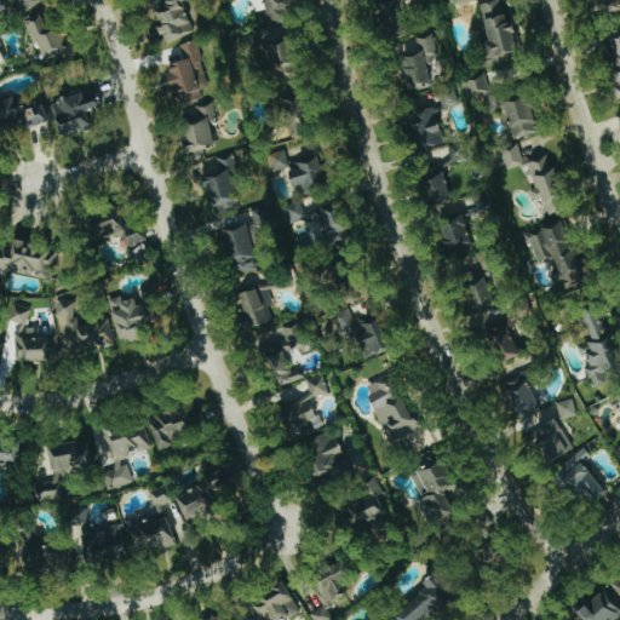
[(194,33),(191,19),(190,18),(185,0),(166,0),(167,5),(156,11),(158,15),(164,26),(159,29),(167,42),(177,40),(187,35),(194,33)]
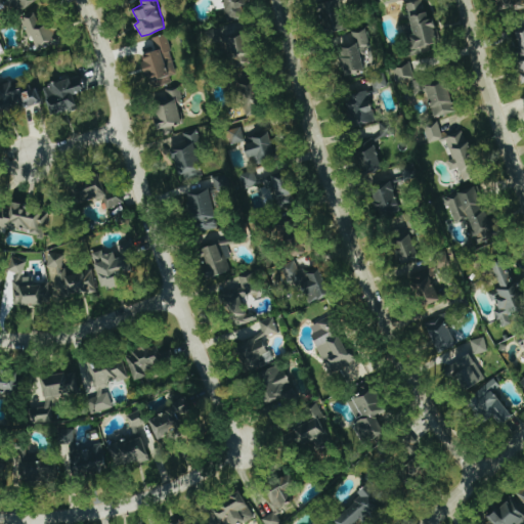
[(215,0),(217,9),(225,8),(227,20),(246,17),(243,0),(215,0)]
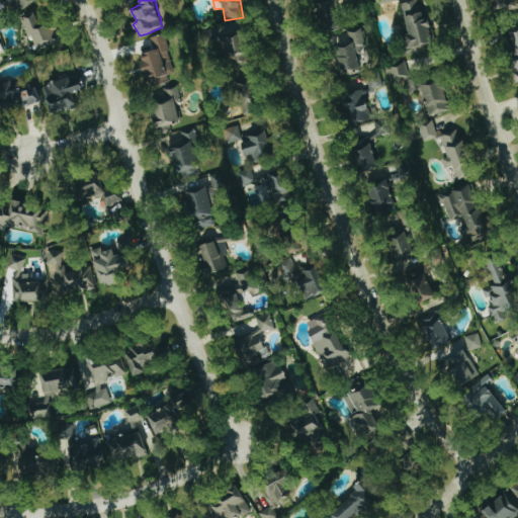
[(344,28),(334,0),(331,0),(316,5),(326,34),(344,28)]
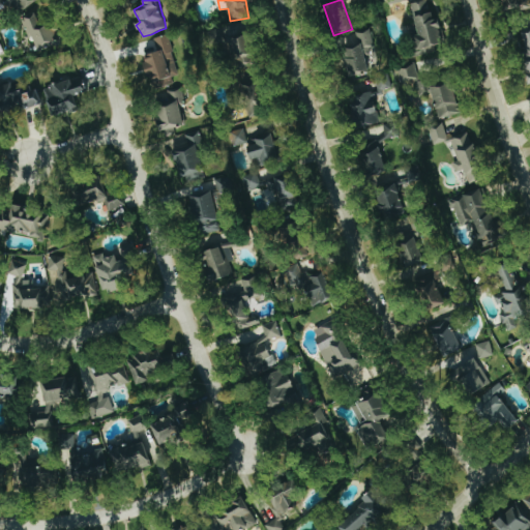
[(429,0),(411,4),(421,50),(443,45),(433,0),(429,0)]
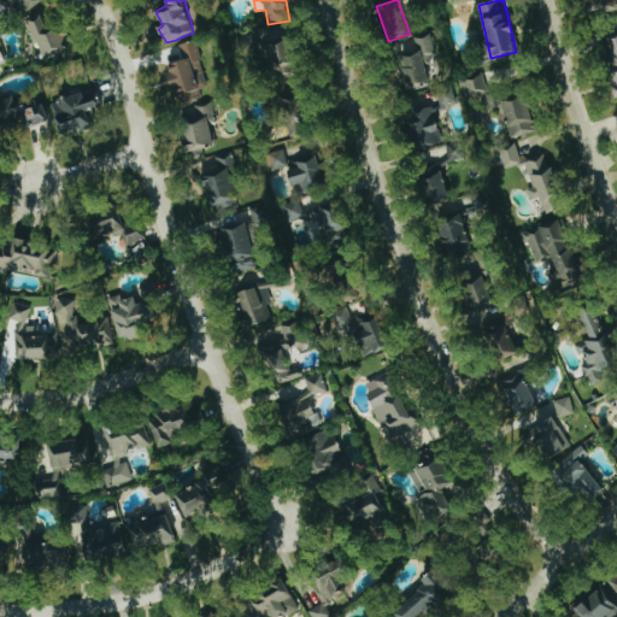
[(616,0),(592,0),(595,11),(616,5),(616,0)]
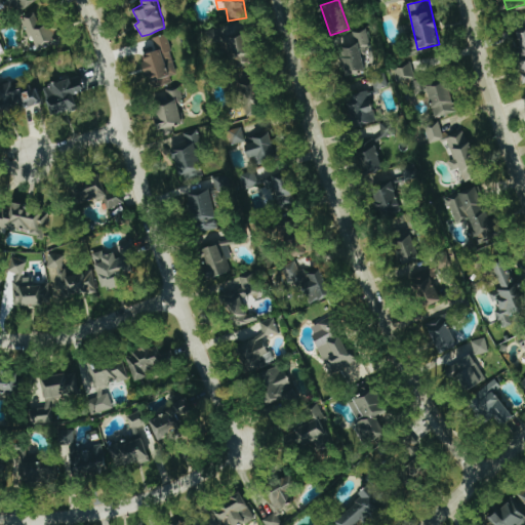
[(38,54),(61,44),(50,19),(41,25),(36,13),(24,19),(38,54)]
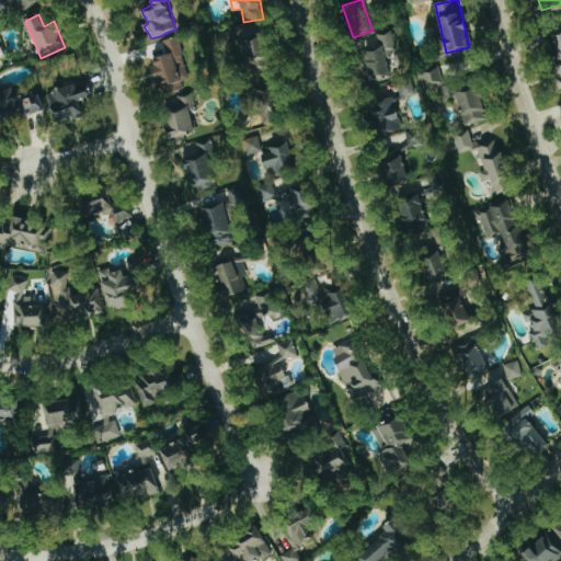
[(275,67),(262,36),(239,46),(232,30),(221,35),(235,66),(248,60),(253,77),(275,67)]
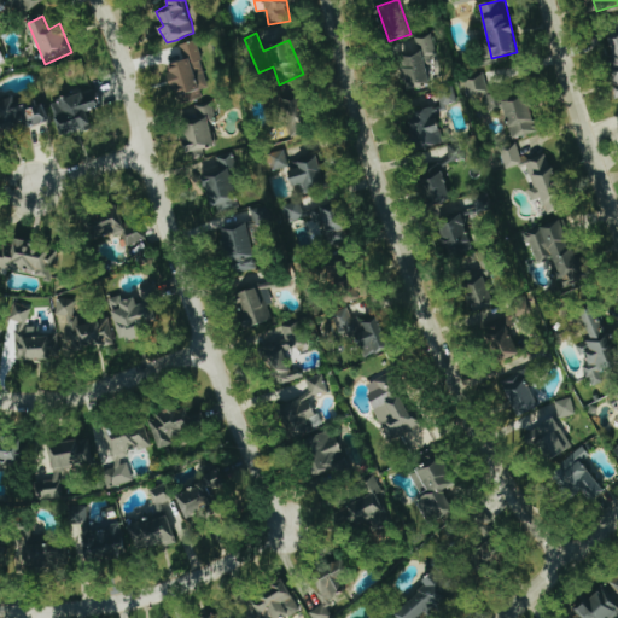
[(432,85),(427,63),(438,60),(432,34),(415,38),(418,50),(402,53),(410,89),(432,85)]
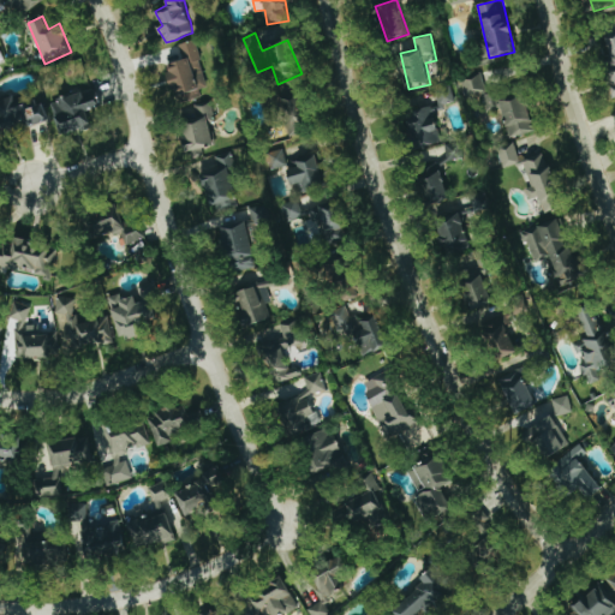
[(614,36),(603,40),(614,81),(614,36)]
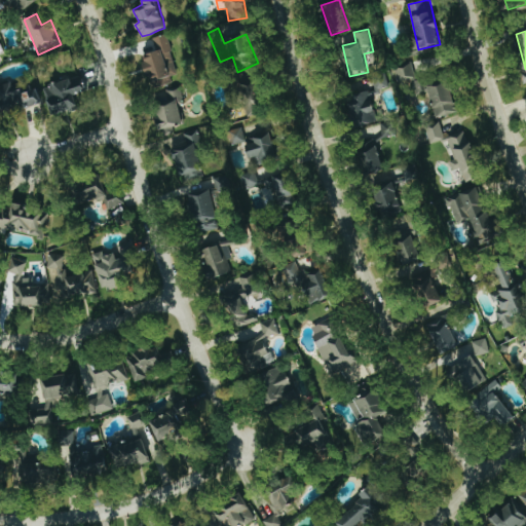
[(179,75),(167,34),(154,38),(157,51),(144,54),(152,88),(174,83),(172,77),(179,75)]
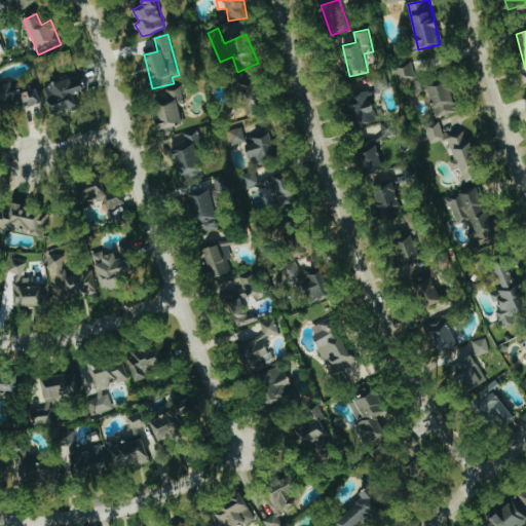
[(398,92),(423,89),(422,81),(416,82),(414,65),(395,68),(398,92)]
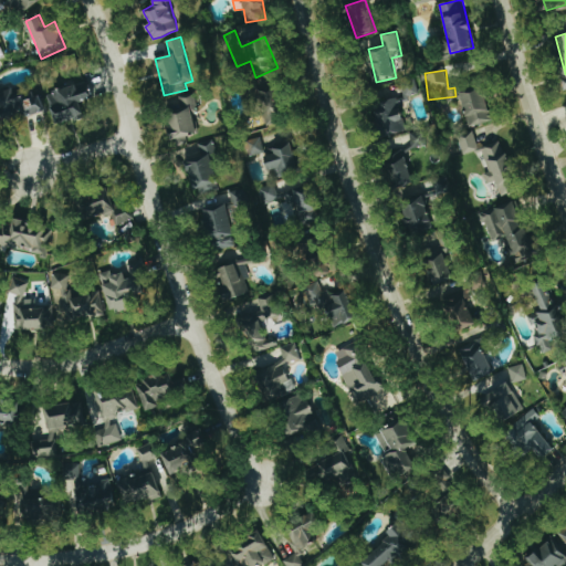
[(49,93),(58,124),(85,116),(81,102),(92,100),(87,82),(49,93)]
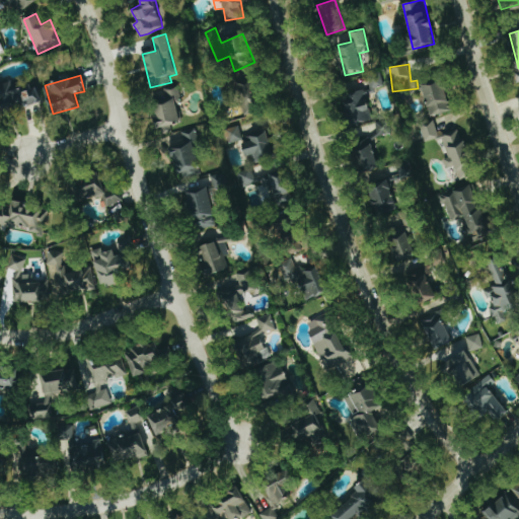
[(0,102),(3,114),(42,104),(38,88),(21,92),(19,80),(0,84),(0,102)]
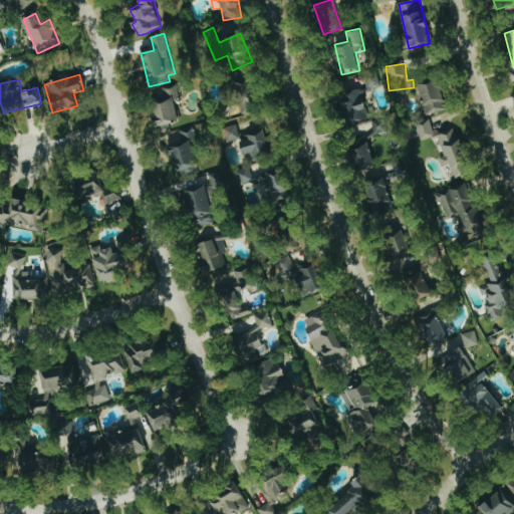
[(248,110),(254,85),(241,81),(237,100),(245,102),(243,109),(248,110)]
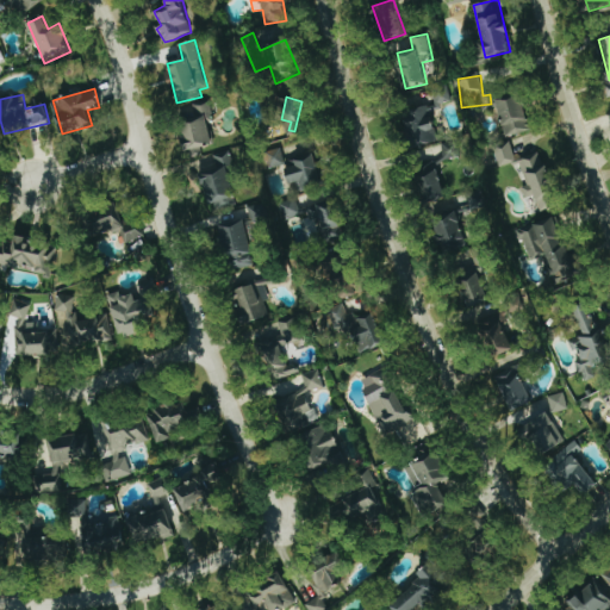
[(530,129),(522,97),(497,103),(505,136),(530,129)]
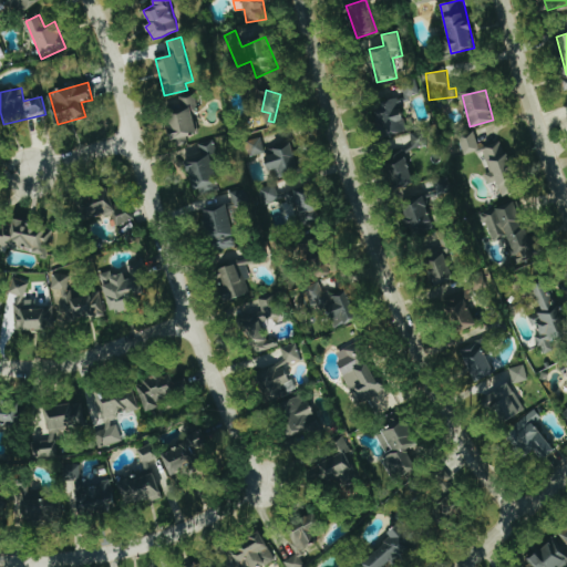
[(198,107),(196,94),(167,100),(175,140),(198,135),(193,109),(198,107)]
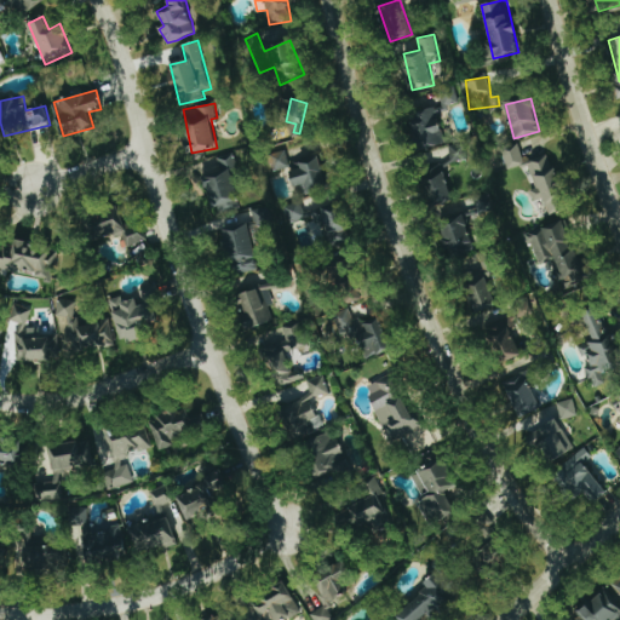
[(440,109),(411,113),(415,149),(445,144),(440,109)]
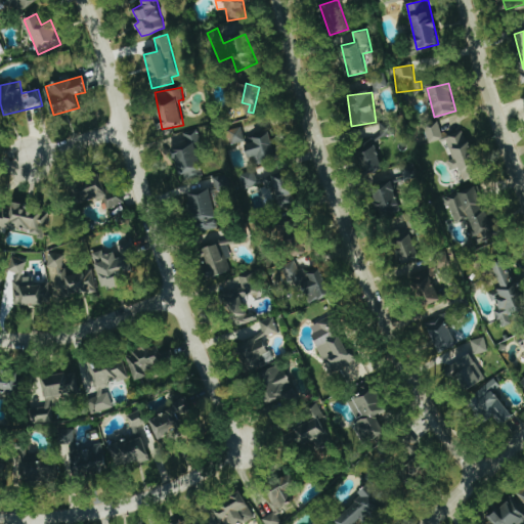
[(426,126),(430,142),(444,139),(439,122),(426,126)]
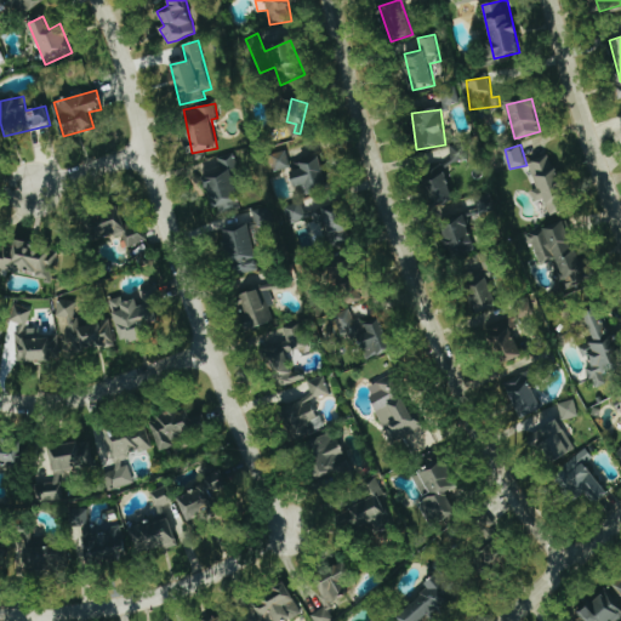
[(272,155),(277,171),(292,166),(288,151),(272,155)]
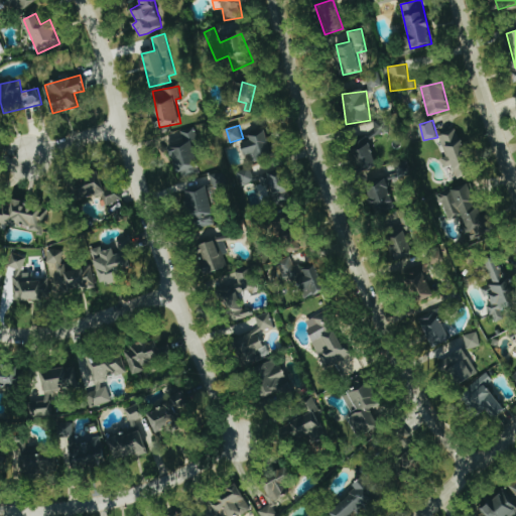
[(241,135),(249,161),(273,155),(266,128),(241,135)]
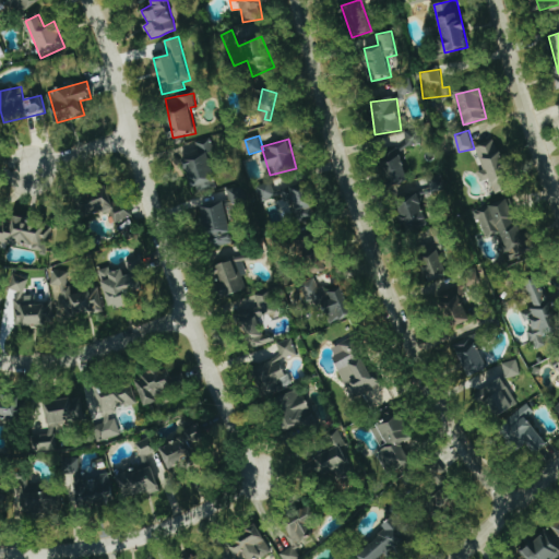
[(476,146),(484,169),(478,171),(482,181),(490,179),(495,193),(512,188),(496,140),(476,146)]
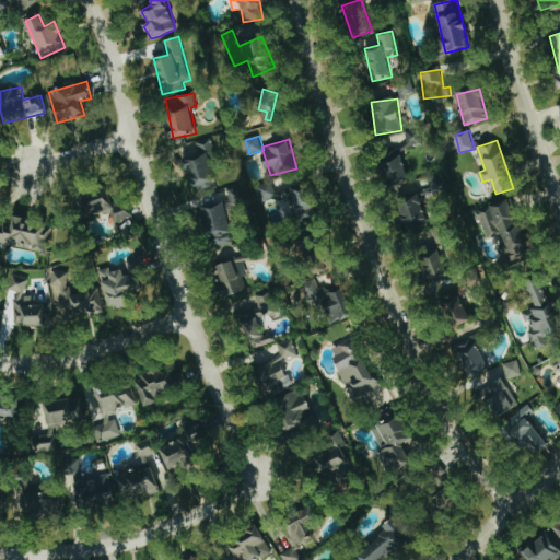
[(184,149),(195,191),(221,185),(209,142),(184,149)]
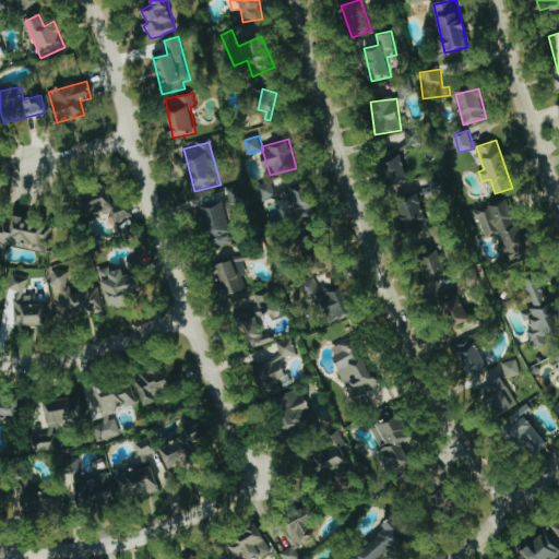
[(391,185),(407,181),(402,150),(385,153),(391,185)]
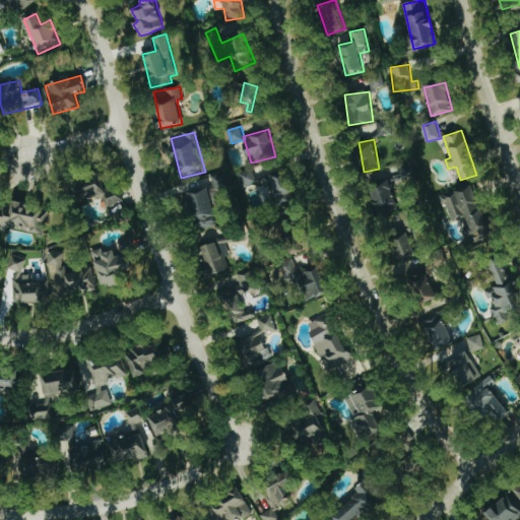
[(254,169),(239,173),(243,188),(258,183),(254,169)]
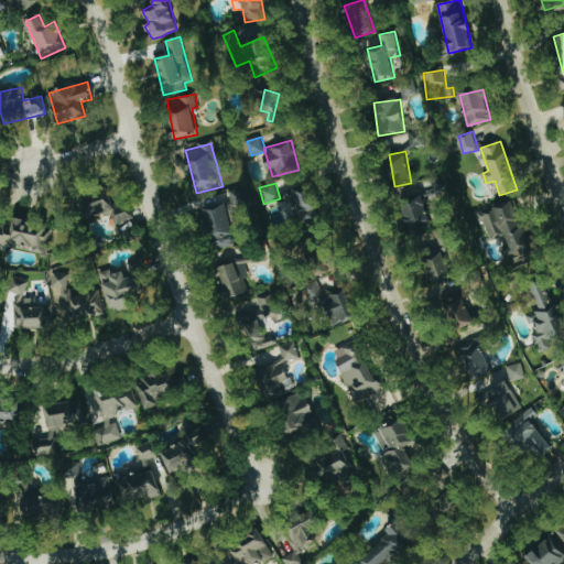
[(230,192),(234,205),(246,203),(242,188),(230,192)]
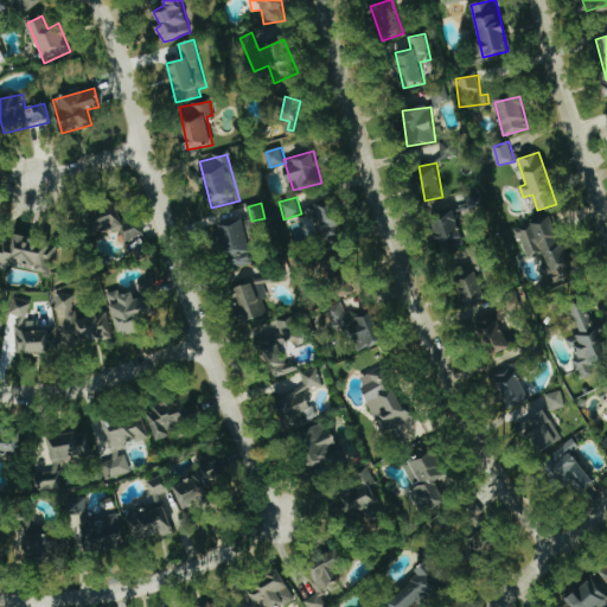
[(87,216),(91,237),(120,231),(123,250),(142,246),(136,221),(122,224),(120,209),(87,216)]
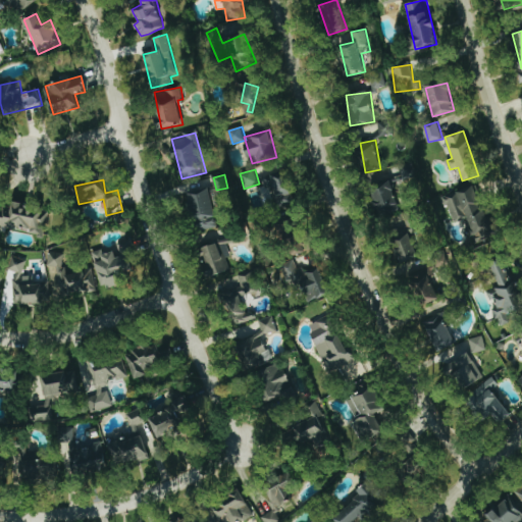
[(382,218),(402,212),(392,181),(372,188),(382,218)]
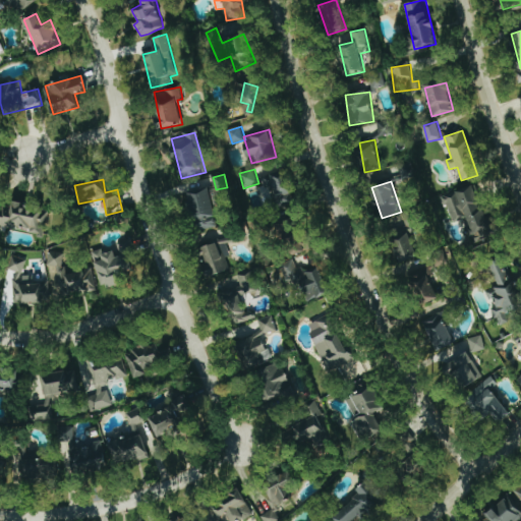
[(444,196),(454,223),(464,219),(473,243),(499,233),(493,216),(486,219),(473,184),(444,196)]
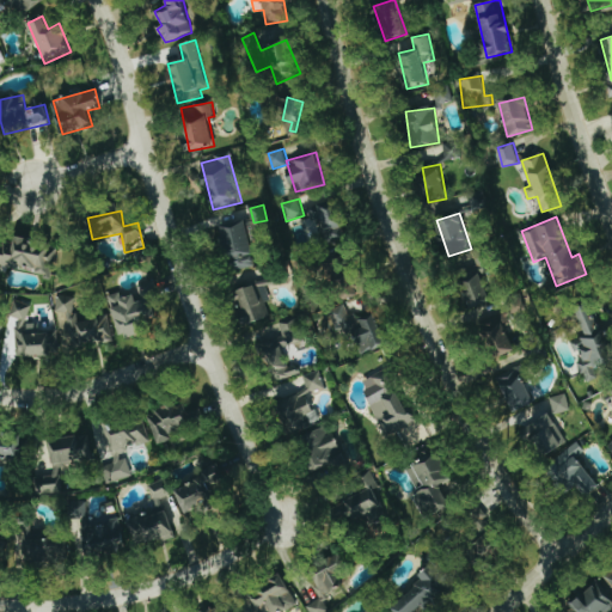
[(222,219),(224,269),(252,268),(250,218),(222,219)]
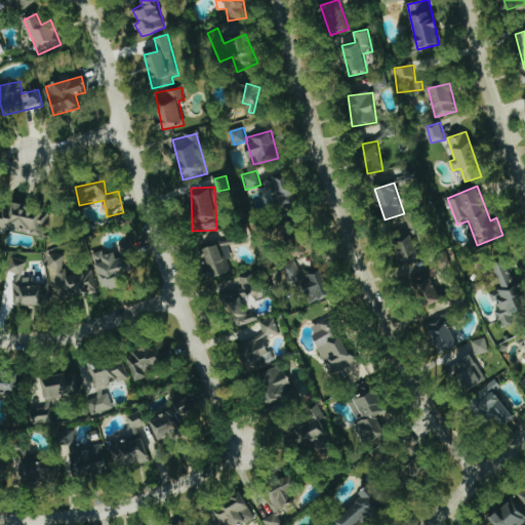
[(0,228),(44,236),(49,212),(9,204),(8,212),(1,211),(0,214),(0,228)]
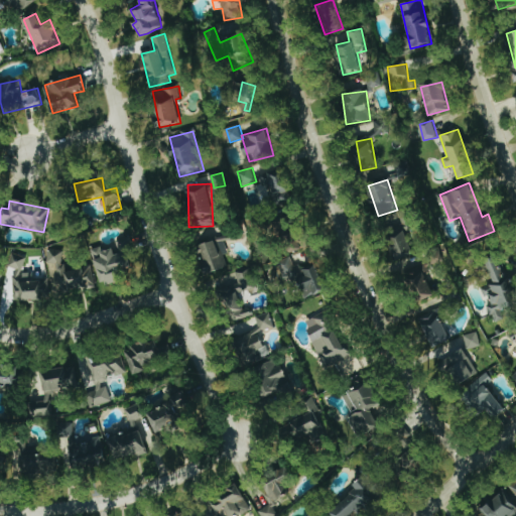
[(408,230),(411,229),(407,219),(386,226),(402,270),(420,263),(408,230)]
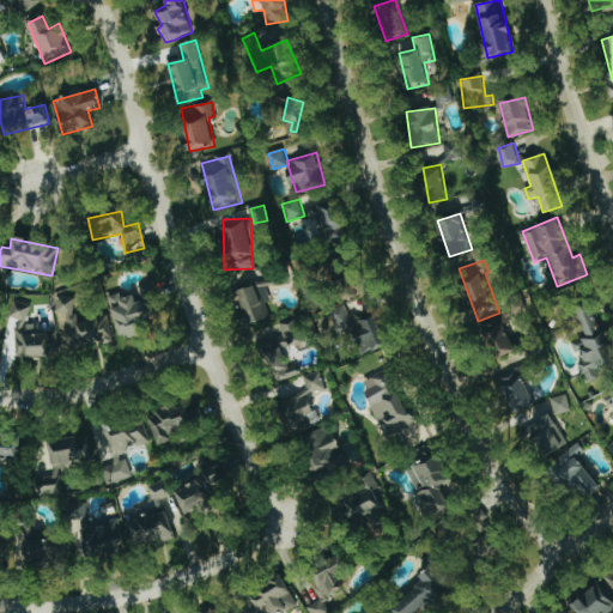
[(109,297),(122,340),(144,333),(140,323),(157,319),(151,298),(159,296),(155,280),(138,286),(140,295),(123,301),(121,293),(109,297)]
